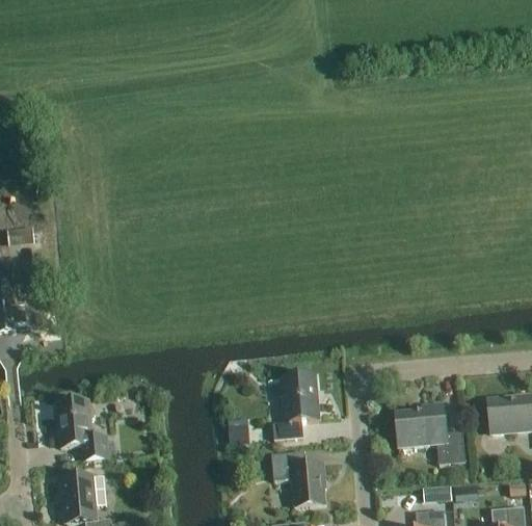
[(33,227),(7,229),(9,244),(35,241),(33,227)]
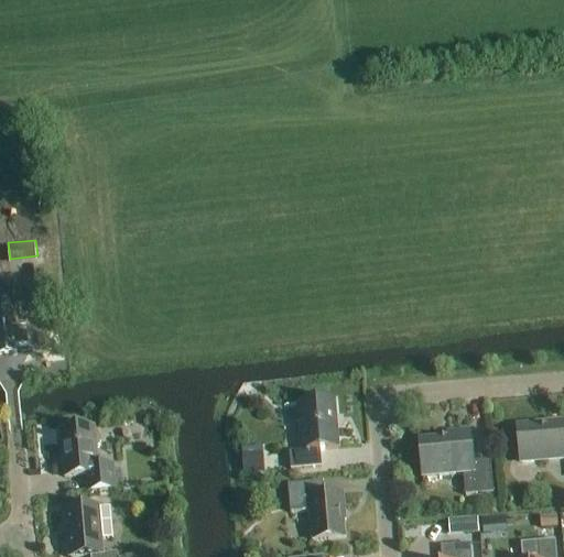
[(0,349),(15,348),(14,341),(26,340),(25,321),(19,321),(17,298),(9,299),(8,280),(0,280),(0,349)]
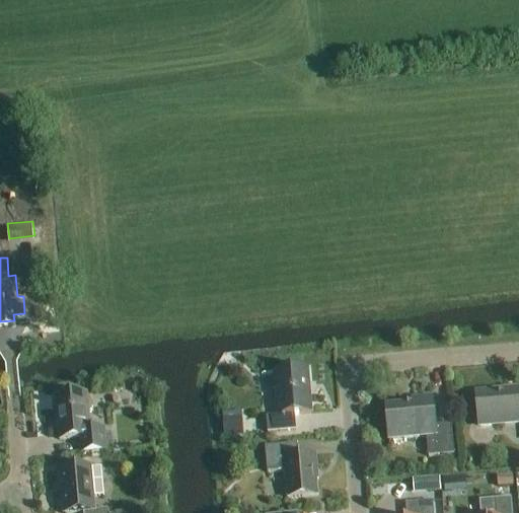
[(266,412),(267,428),(295,425),(294,410),(311,408),(307,363),(273,366),(277,411),(266,412)]
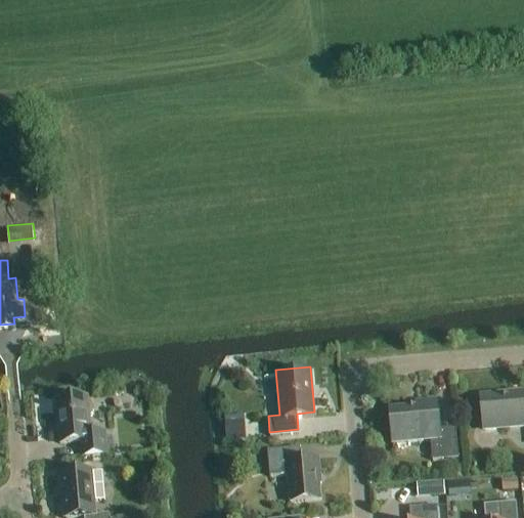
[(523,387),(480,391),(483,425),(523,421),(523,387)]
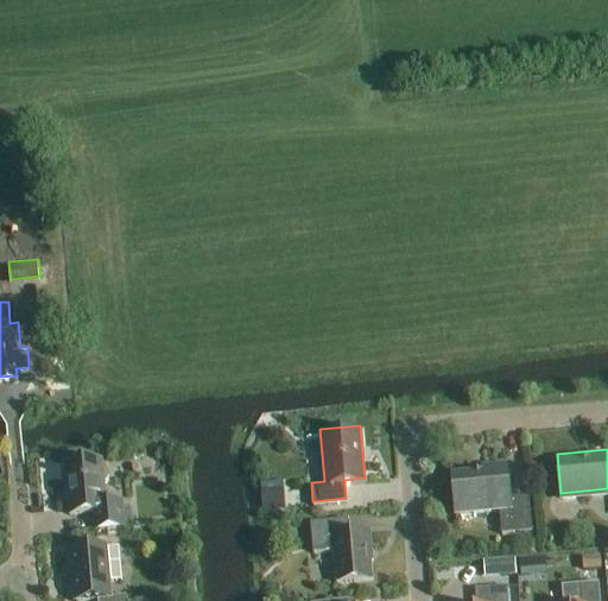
[(100,456),(64,459),(69,510),(93,507),(95,525),(124,522),(121,497),(105,498),(102,479),(105,479),(107,476),(108,473),(108,468),(106,465),(103,463),(101,463),(100,456)]
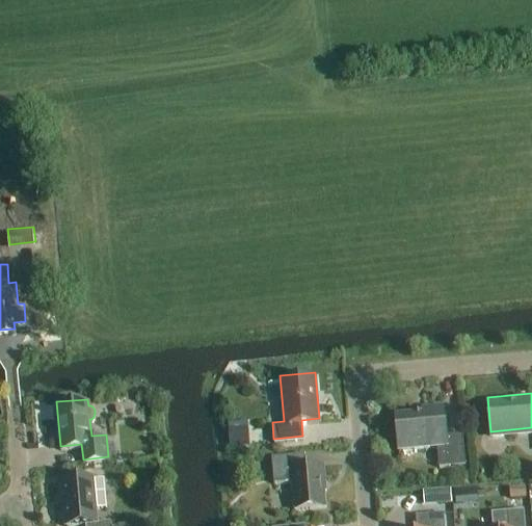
[(443,401),(421,403),(421,410),(395,412),(398,446),(436,442),(439,463),(464,461),(462,429),(446,431),(443,401)]
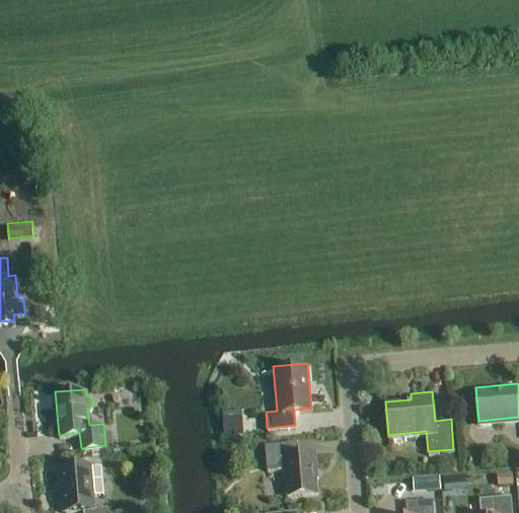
[(224,431),(243,430),(242,413),(223,414),(224,431)]
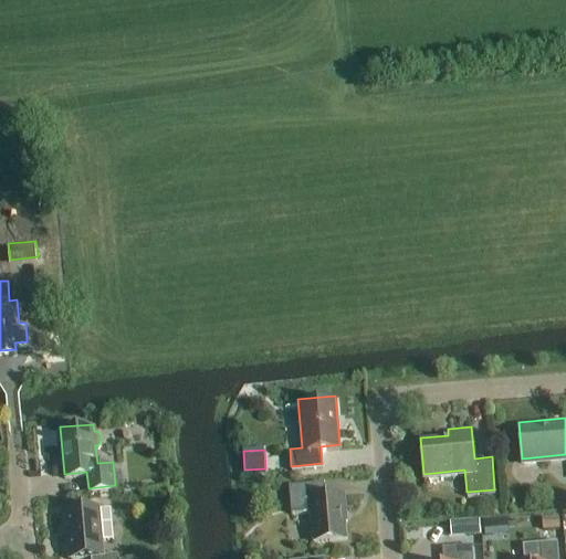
[(345,506),(344,491),(325,492),(323,478),(289,482),(291,509),(311,508),(313,537),(346,535),(343,506),(345,506)]
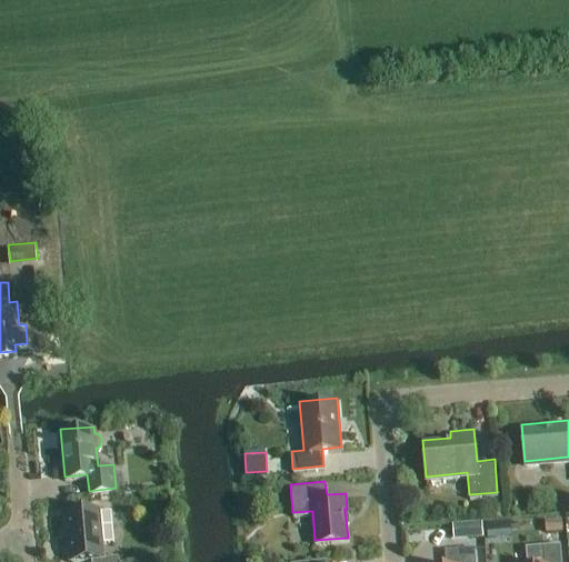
[(97,505),(67,509),(69,532),(70,543),(71,558),(90,555),(90,561),(118,561),(118,552),(101,554),(100,540),(113,539),(111,507),(97,508),(97,505)]
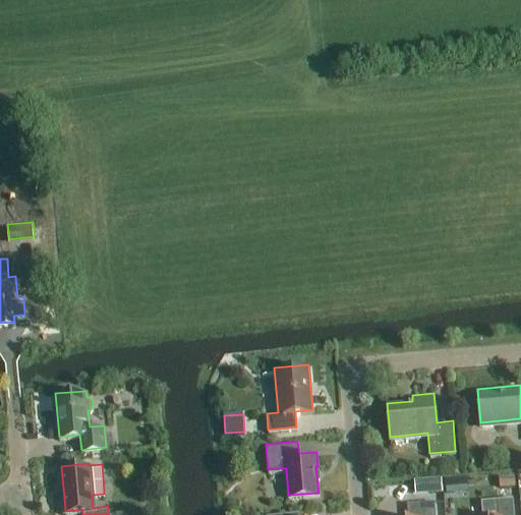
[(500,485),(516,484),(515,471),(499,472),(500,485)]
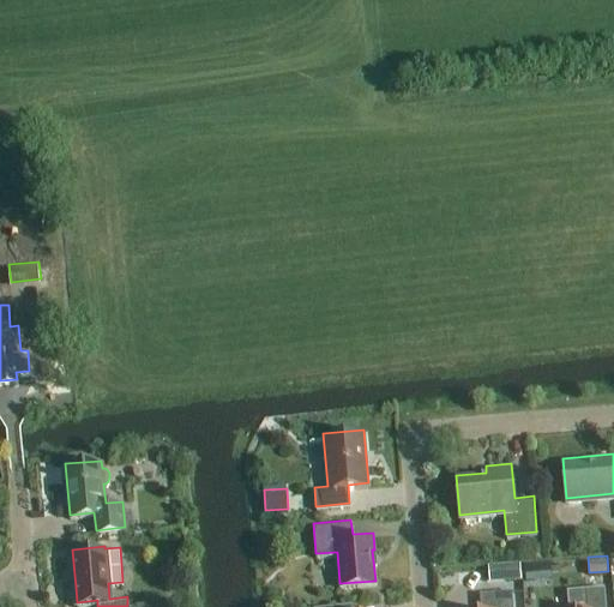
[(521,559),(488,562),(489,580),(522,576),(521,559)]
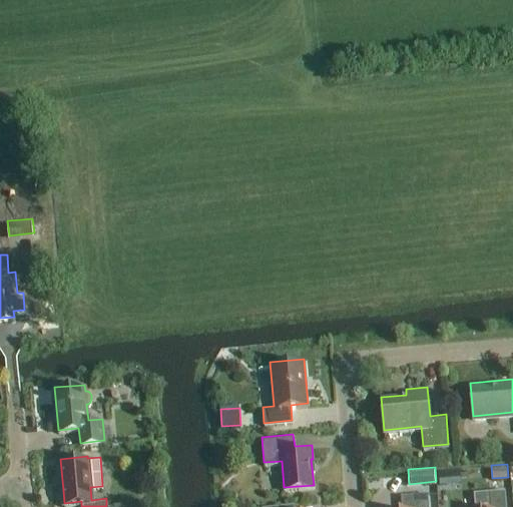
[(474,506),(506,506),(504,487),(473,490),(474,506)]
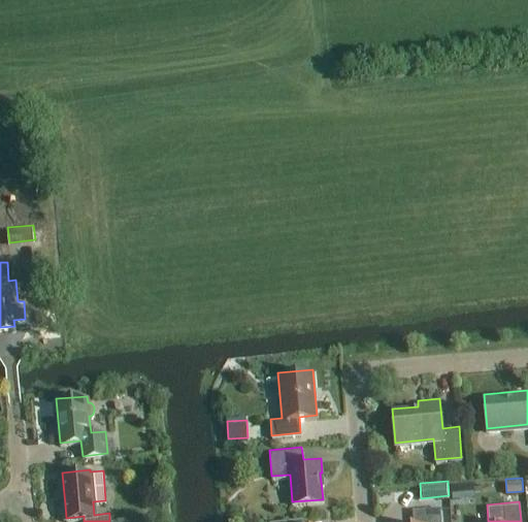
[(440,521),(439,504),(411,508),(413,521),(440,521)]
